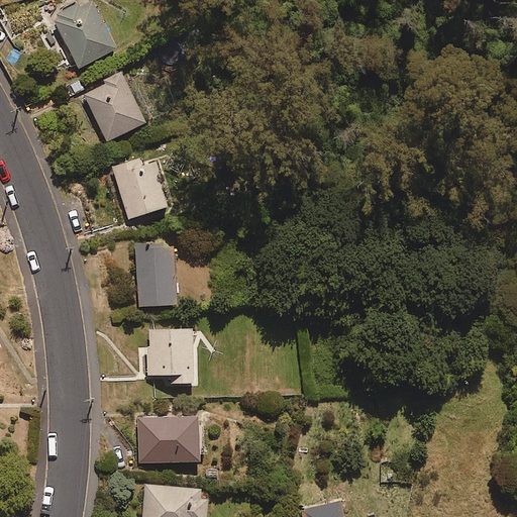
[(82,6),(80,3),(54,16),(79,68),(117,48),(93,1),(82,6)]
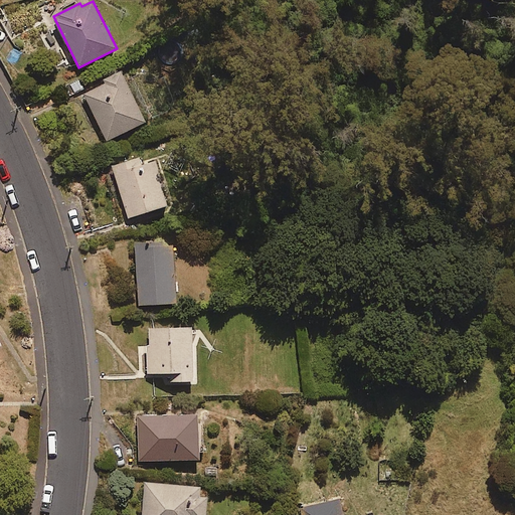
[(185,56),(177,43),(160,53),(168,66),(185,56)]
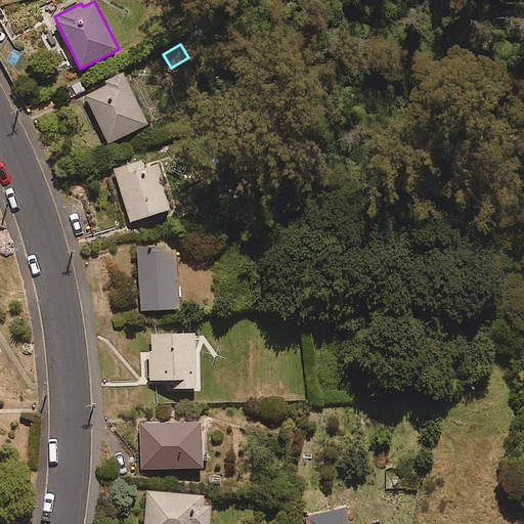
[(148,124),(124,72),(104,81),(106,85),(86,95),(108,143),(148,124)]
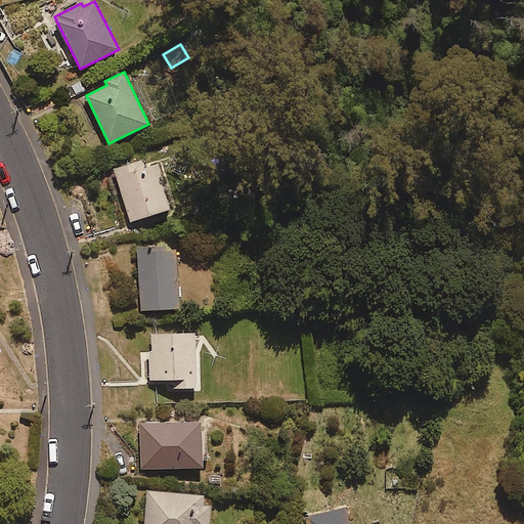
[(144,167),(142,161),(115,169),(130,221),(173,208),(159,162),(144,167)]
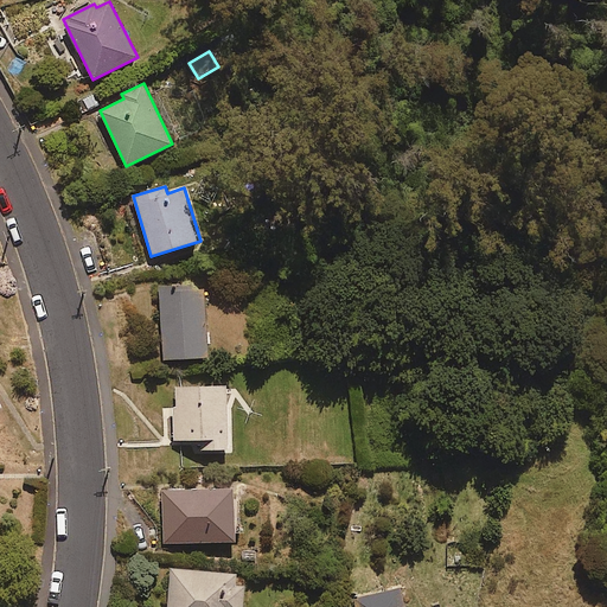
[(209,356),(204,282),(160,286),(165,359),(209,356)]
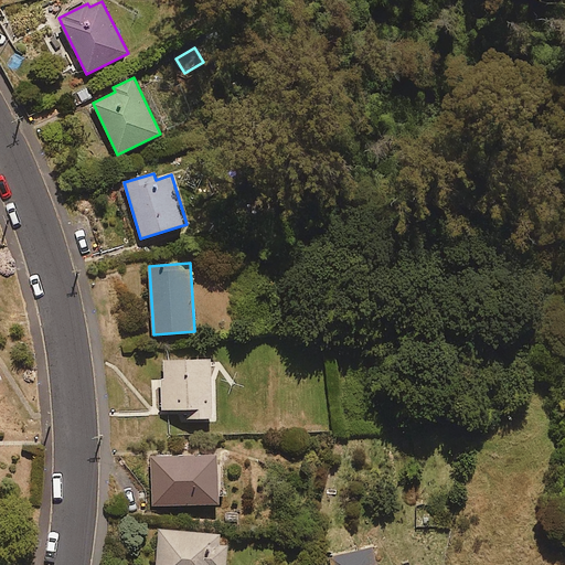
[(212,360),(166,360),(166,379),(161,379),(161,409),(188,408),(188,418),(212,417),(212,360)]
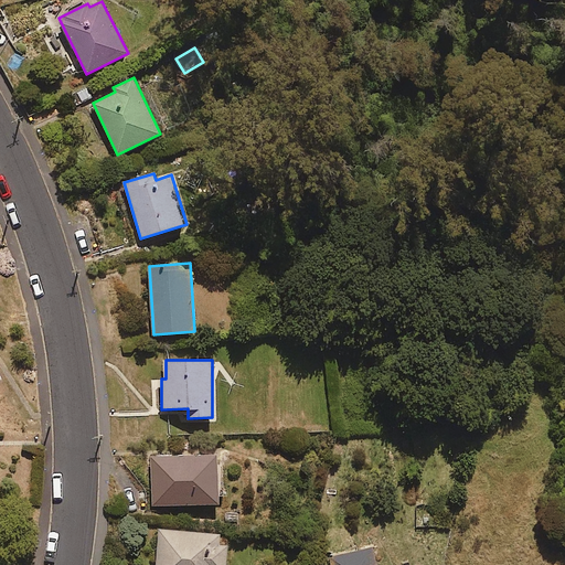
[(217,455),(151,458),(153,505),(220,503),(217,455)]
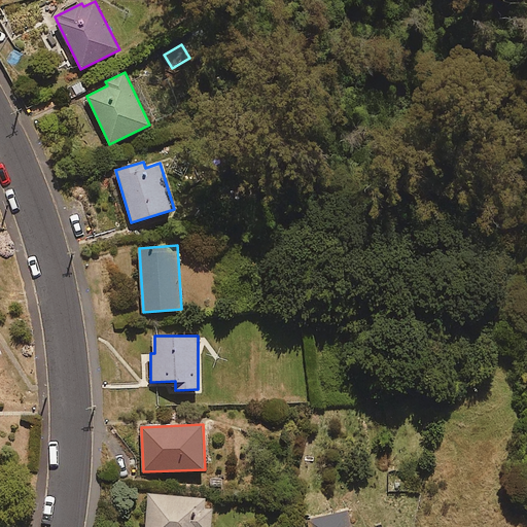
[(146,526),(211,526),(212,507),(205,507),(206,497),(148,494),(146,526)]
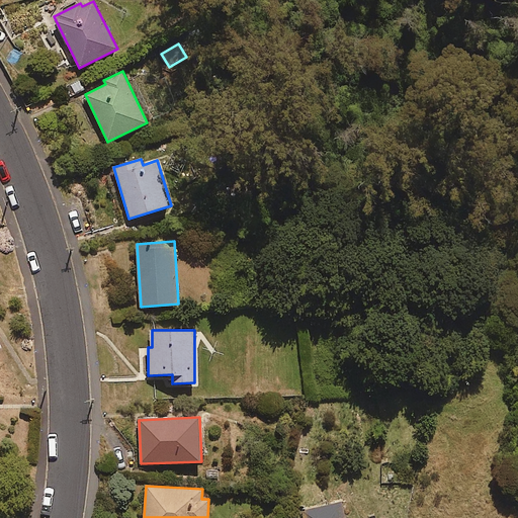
[(346,517),(343,502),(305,511),(306,517),(346,517)]
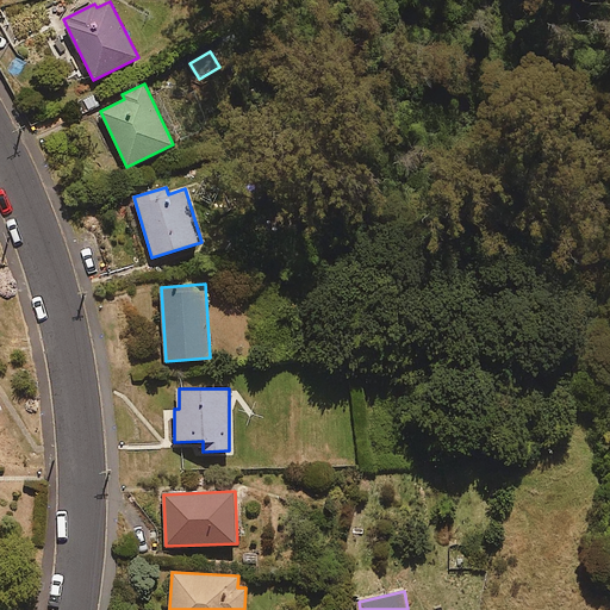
All buildings are outlined.
